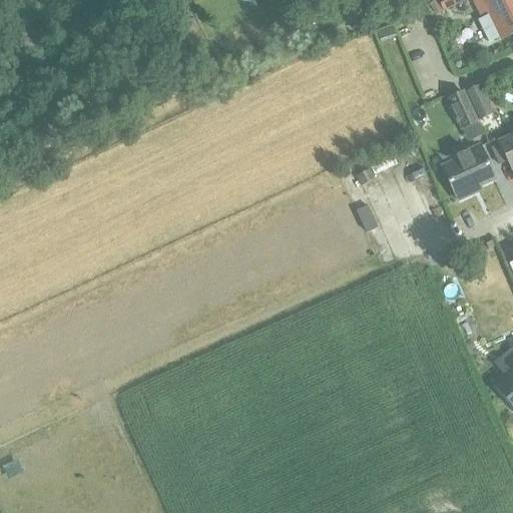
[(438,0),(444,11),(467,0),(466,0),(438,0)]
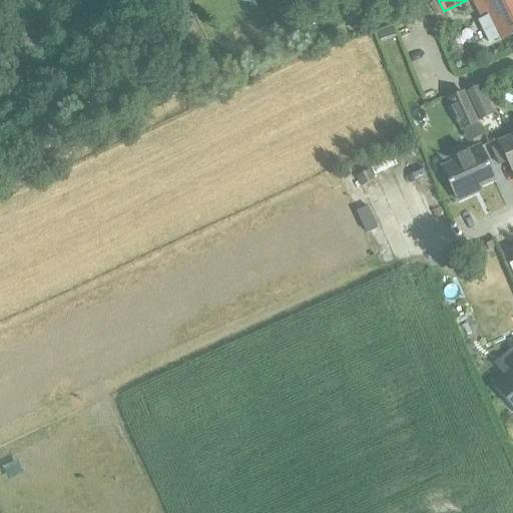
[(512,0),(472,0),(480,16),(488,12),(490,15),(478,20),(489,42),(500,37),(502,40),(512,34),(512,0)]
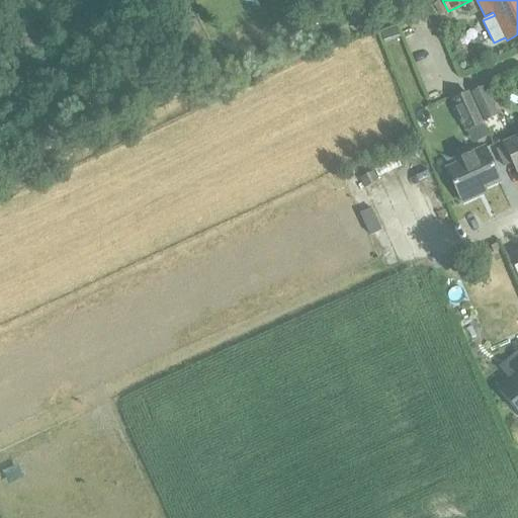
[(471,94),(485,121),(498,116),(485,88),(471,94)]
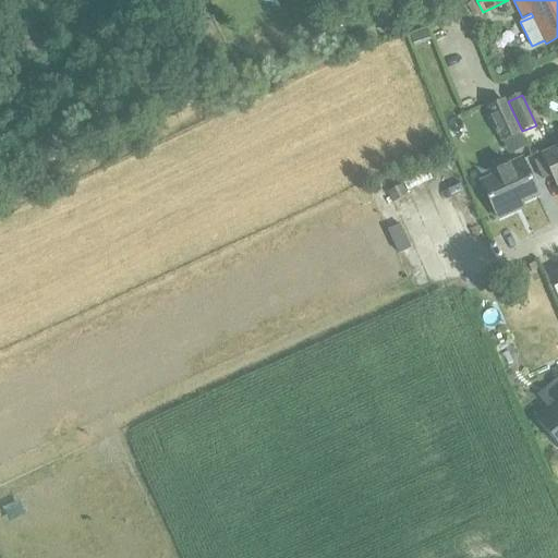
[(502,142),(510,138),(517,150),(524,146),(505,102),(488,110),(502,142)]
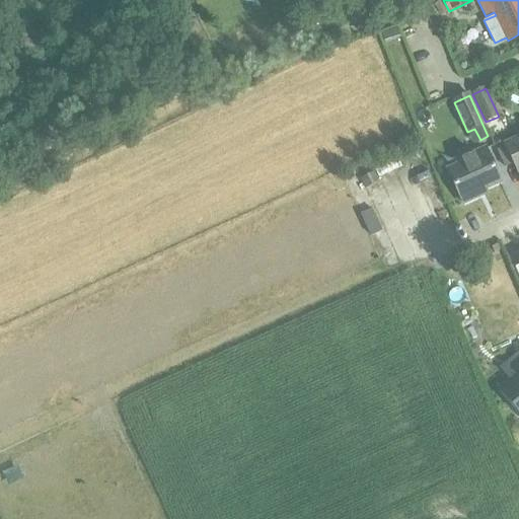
[(518,174),(518,138),(505,145),(504,141),(497,137),(492,139),(504,169),(514,164),(518,174)]
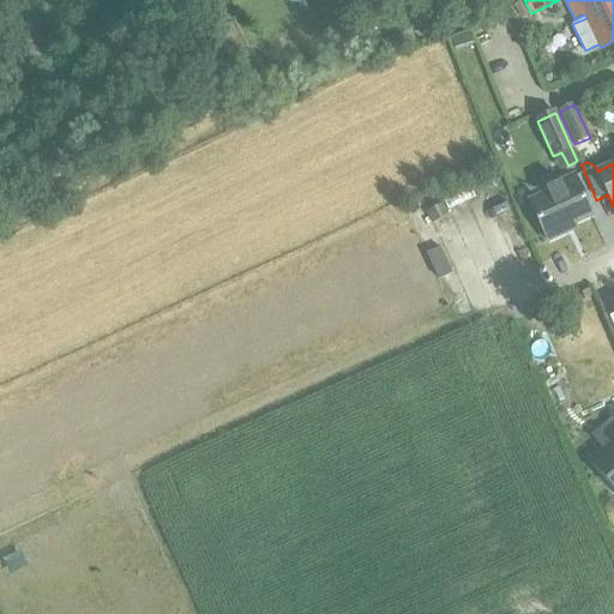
[(566,229),(591,217),(573,178),(546,190),(547,194),(530,203),(548,242),(567,233),(566,229)]
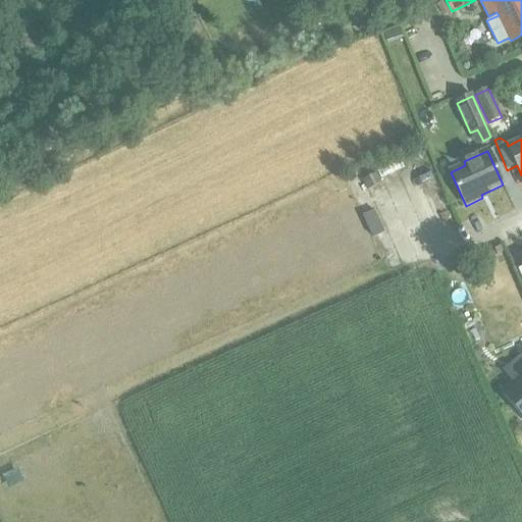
[(521,375),(502,394),(521,418),(521,375)]
